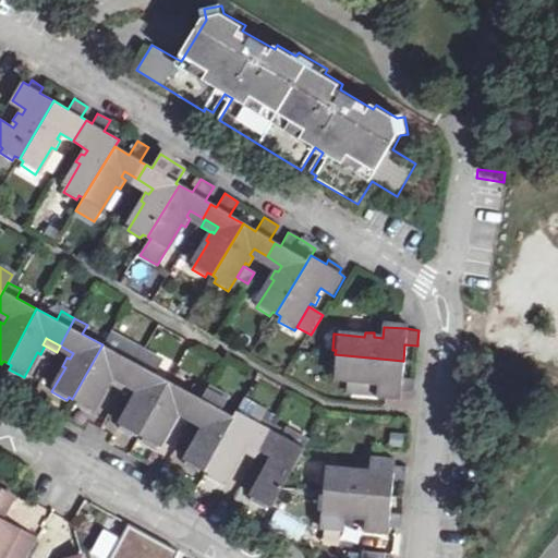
[(102,344),(72,399),(76,401),(74,404),(91,413),(104,389),(107,390),(111,381),(109,380),(112,374),(125,381),(141,354),(128,348),(123,356),(102,344)]
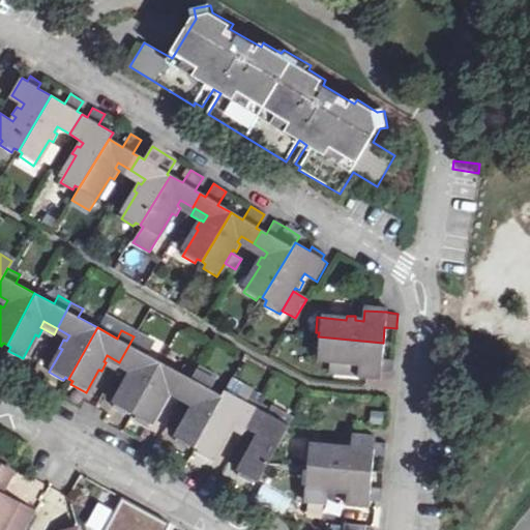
[(57,328),(54,334),(63,340),(66,341),(69,335),(57,328)]
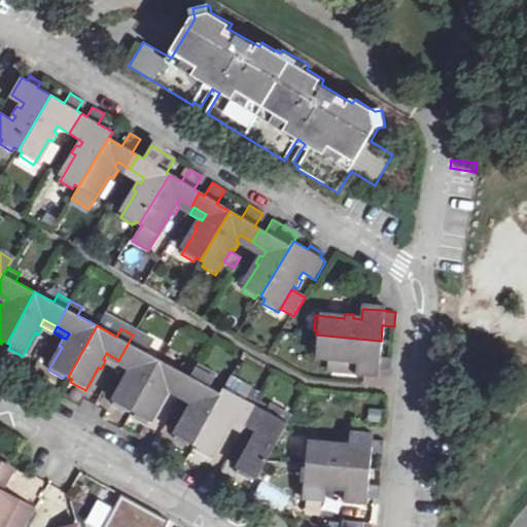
[(133,335),(118,360),(133,369),(130,374),(126,372),(121,380),(125,382),(112,405),(125,412),(127,409),(131,411),(159,360),(141,350),(146,342),(133,335)]
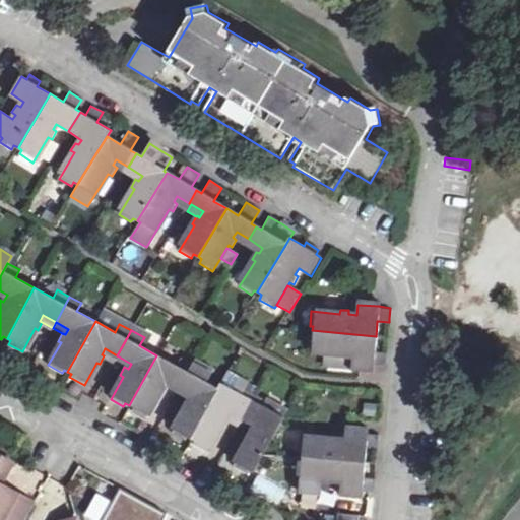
[(376,336),(312,330),(312,335),(309,335),(307,350),(336,353),(336,356),(345,358),(346,353),(353,354),(352,369),(359,369),(373,370),(373,366),(385,367),(386,350),(375,349),(376,336)]
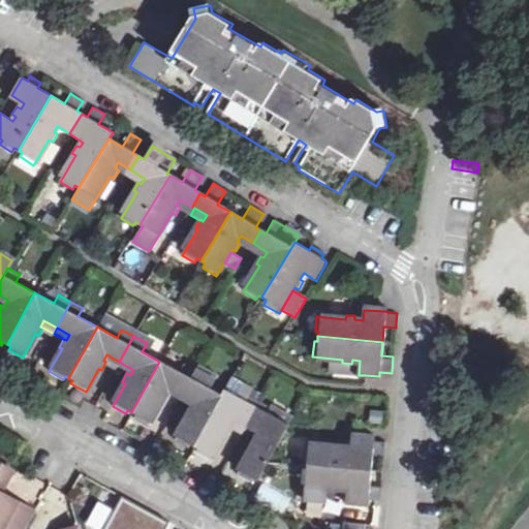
[(103,361),(105,362),(116,367),(119,362),(106,354),(103,361)]
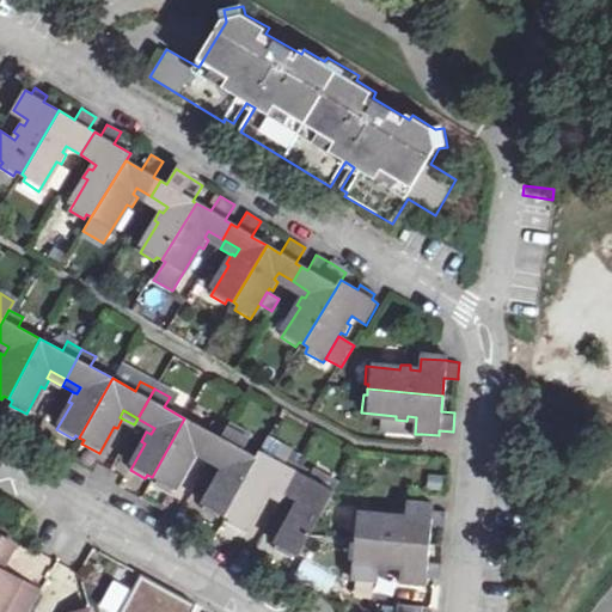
[(407,421),(396,420),(396,432),(415,434),(416,417),(408,416),(407,421)]
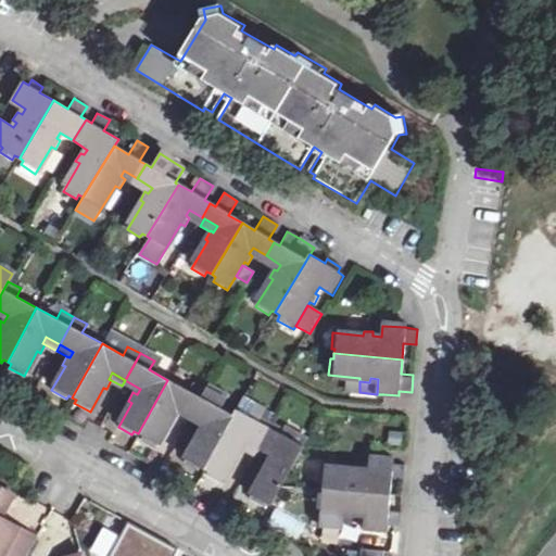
[(125,380),(122,386),(133,392),(137,394),(140,389),(125,380)]
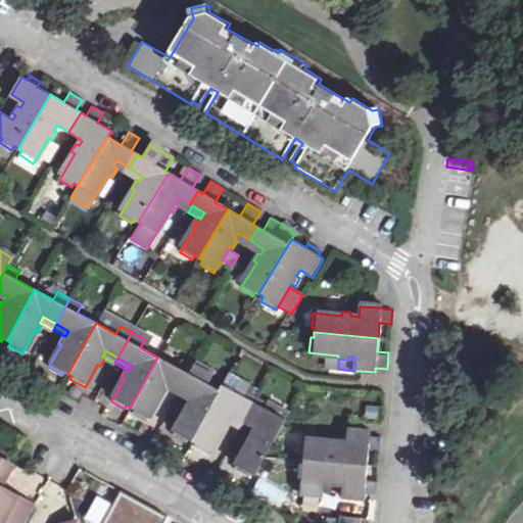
[(157,358),(130,408),(134,410),(133,414),(146,421),(158,398),(161,399),(165,391),(163,390),(167,384),(179,391),(193,367),(181,360),(176,368),(157,358)]
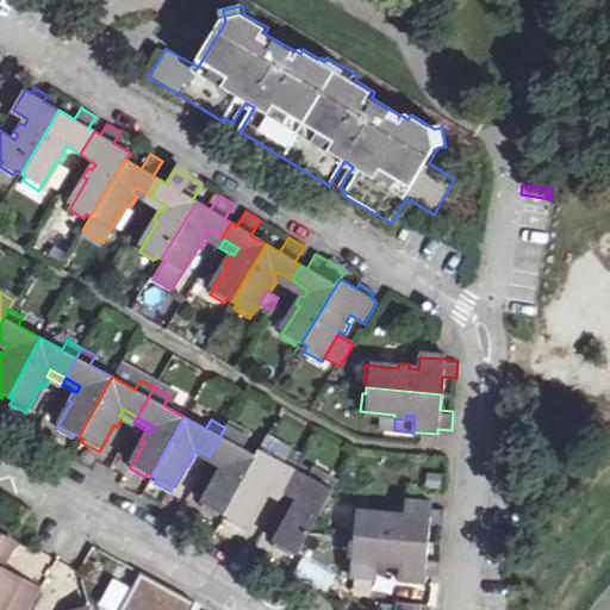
[(225,428),(209,456),(224,465),(221,471),(218,470),(212,479),(216,481),(200,508),(217,516),(219,512),(223,515),(255,456),(234,444),(238,435),(225,428)]
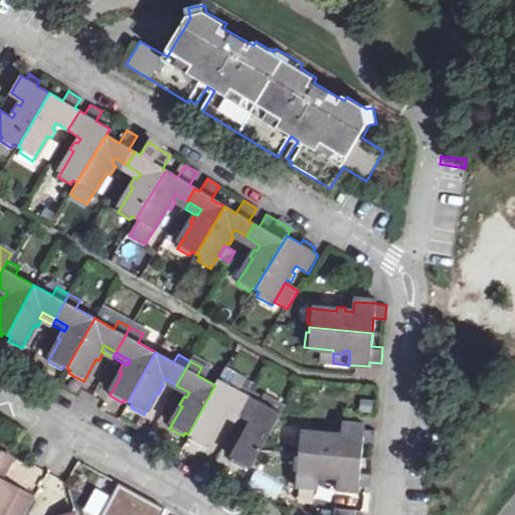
[(237,390),(240,385),(243,379),(227,369),(220,380),(237,390)]
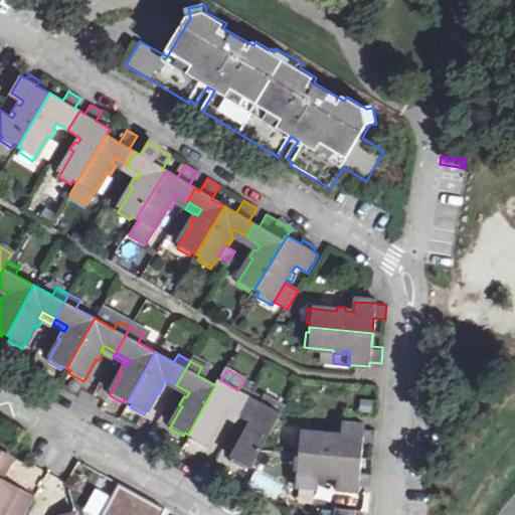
[(215,385),(188,435),(192,437),(190,440),(203,448),(217,422),(220,423),(225,414),(222,412),(226,406),(238,413),(251,391),(241,385),(240,385),(237,390),(220,380),(218,379),(215,385)]
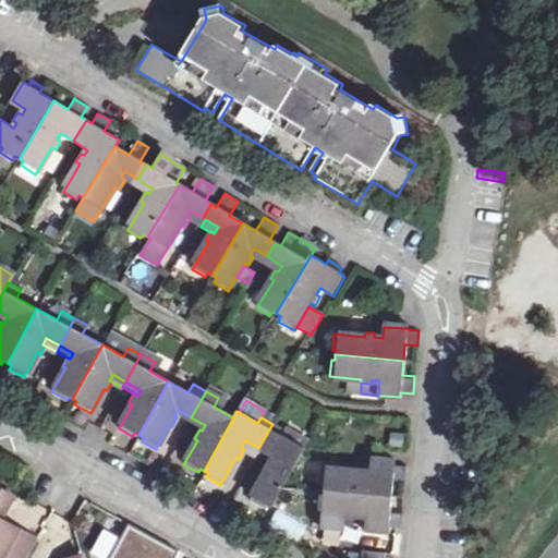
[(273,424),(258,448),(274,456),(269,463),(266,461),(261,471),(264,473),(250,500),(264,509),(266,505),(270,507),(303,448),(283,437),(286,432),(273,424)]
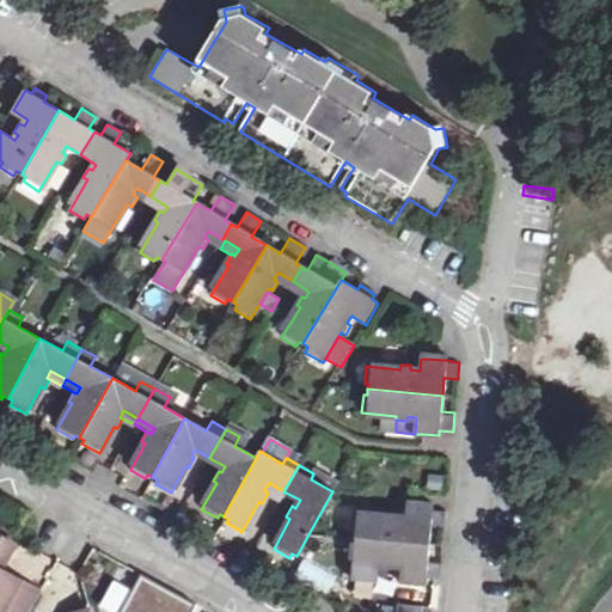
[(311,479),(332,491),(336,484),(314,472),(313,473),(311,479)]
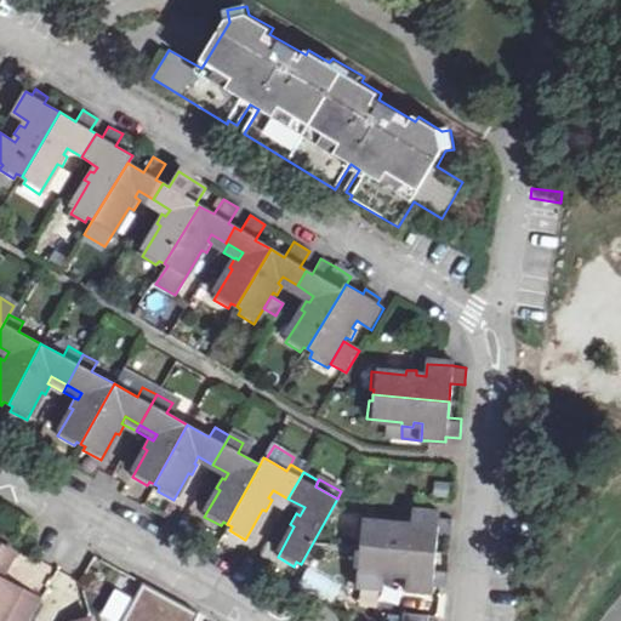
[(268,497),(272,500),(284,506),(288,499),(273,490),(268,497)]
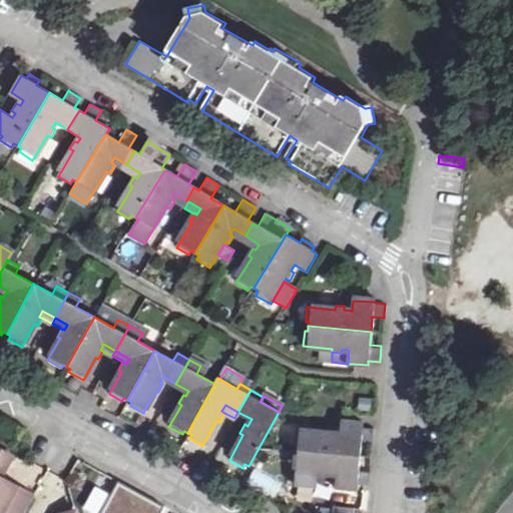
[(237,412),(234,418),(244,424),(247,426),(251,419),(237,412)]
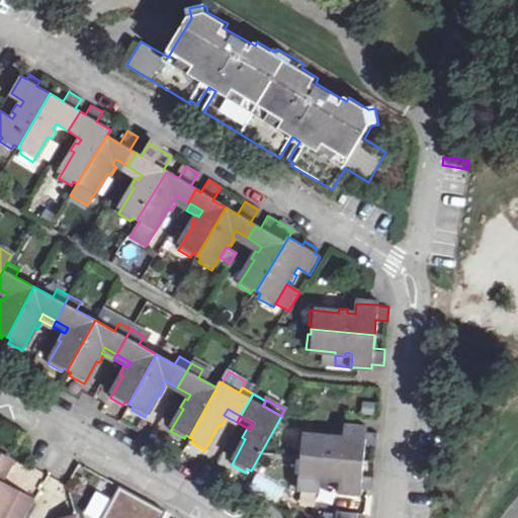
[(367,425),(354,423),(345,423),(343,438),(336,437),(336,434),(327,433),(327,437),(297,434),(295,451),(299,451),(298,454),(362,460),(364,445),(376,446),(378,432),(366,431),(367,425)]
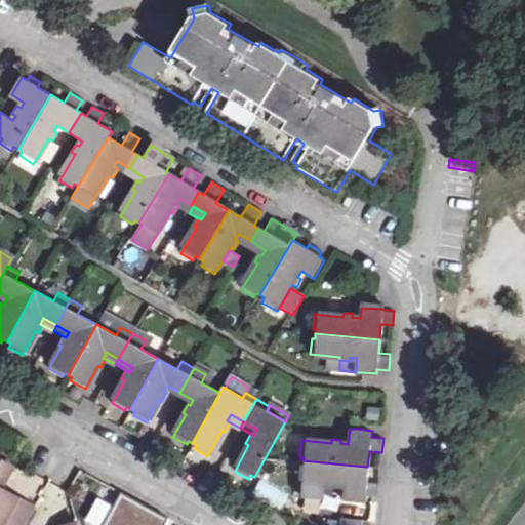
[(303,467),(299,467),(298,482),(303,483),(303,491),(324,492),(324,487),(336,488),(337,484),(344,485),(342,500),(365,501),(365,495),(377,496),(378,481),(366,481),(367,467),(303,460),(303,467)]
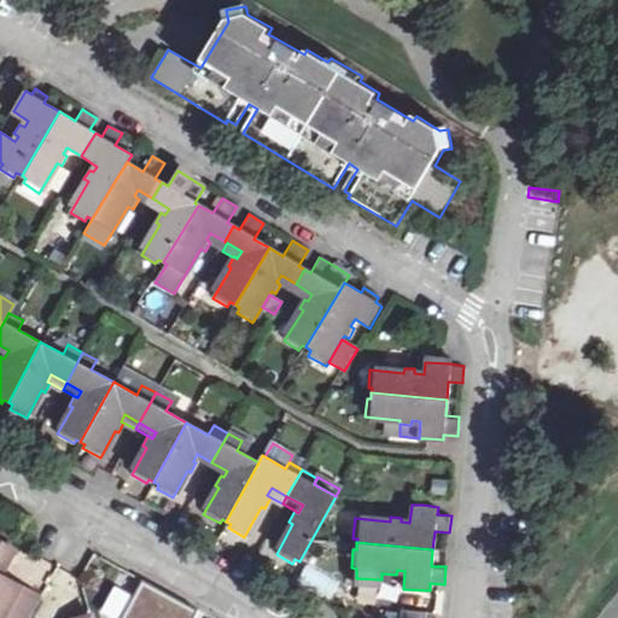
[(0,617),(1,617),(18,589),(0,578),(0,567),(3,570),(12,552),(0,544),(0,617)]
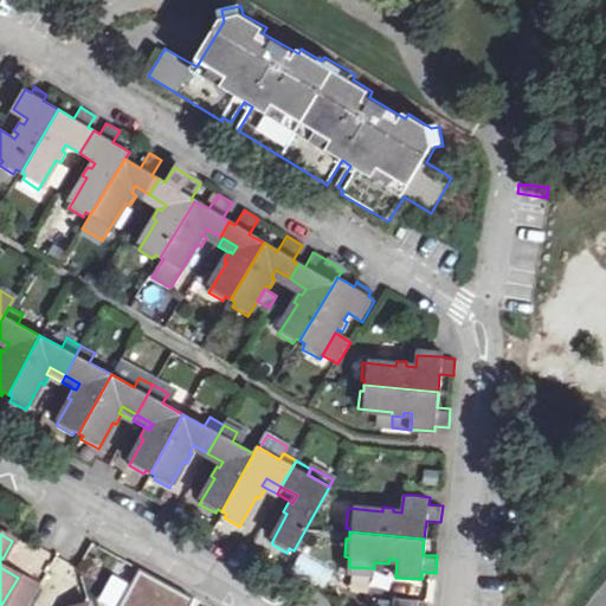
[(374,568),(349,567),(349,575),(373,577),(374,568)]
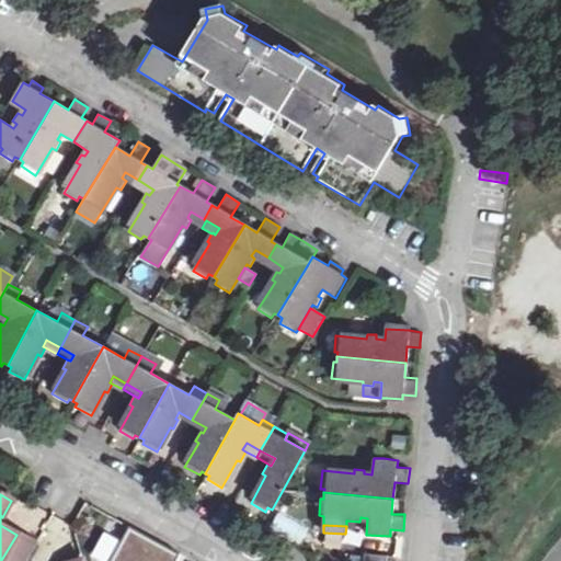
[(174,560),(179,553),(129,528),(110,560),(174,560)]
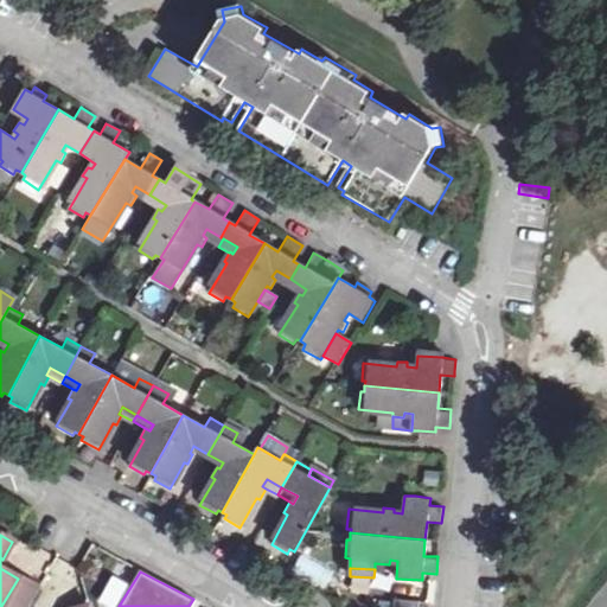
[(1,606),(29,606),(39,590),(18,579),(1,606)]
